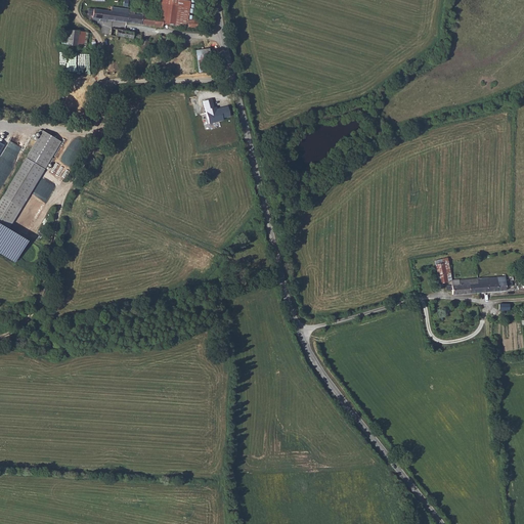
[(162,22),(180,24),(181,13),(189,14),(190,1),(185,0),(154,0),(153,13),(163,14),(162,22)]
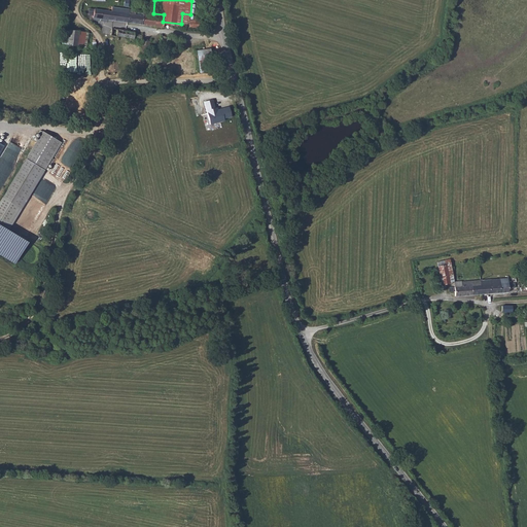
[(97,7),(96,15),(127,20),(128,11),(128,7),(114,5),(114,9),(97,7)]
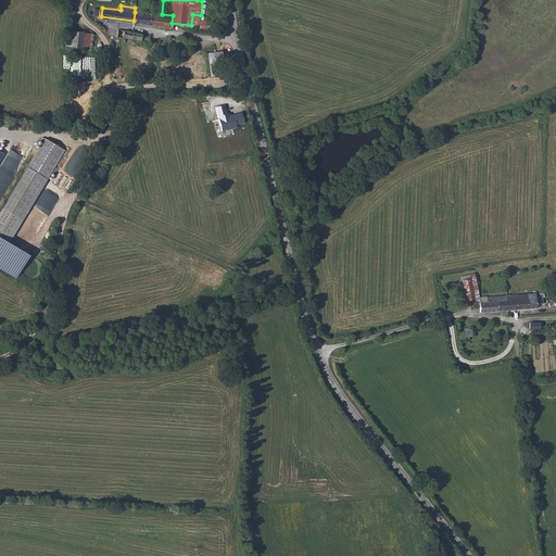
[(144,13),(135,12),(134,21),(135,21),(143,22),(144,13)]
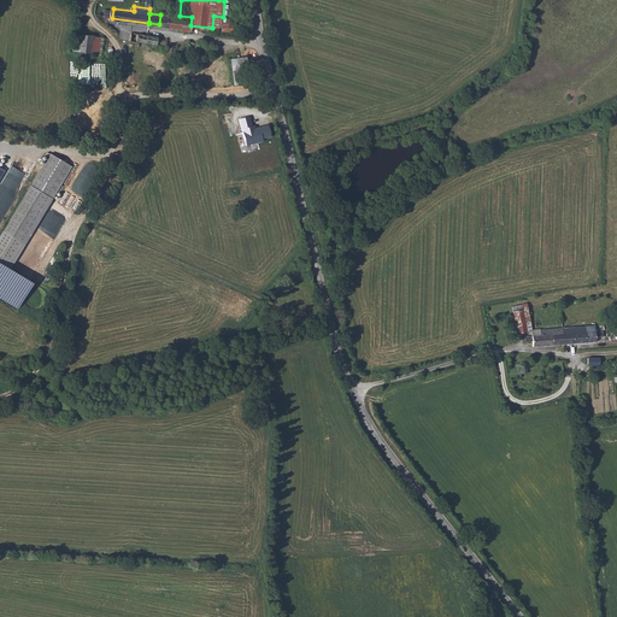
[(188,29),(189,29),(191,25),(192,17),(180,16),(170,15),(170,16),(160,15),(159,24),(188,29)]
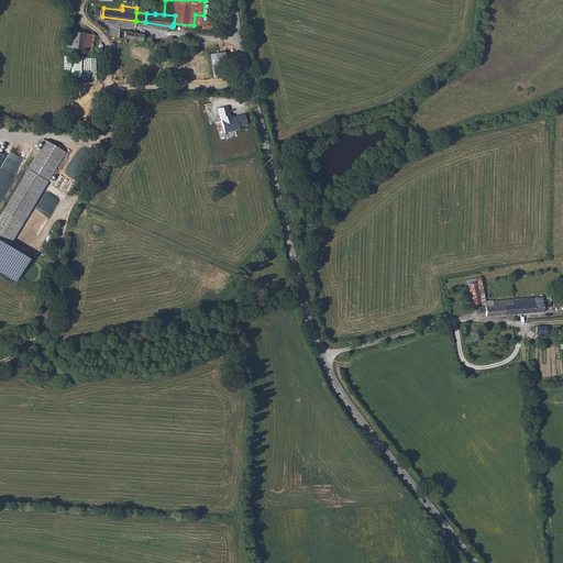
[(195,14),(194,25),(202,26),(202,19),(203,15),(195,14)]
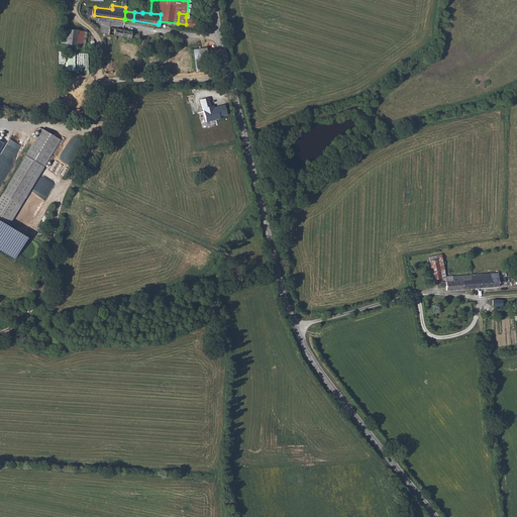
[(122,34),(123,27),(109,25),(108,32),(115,34),(115,32),(122,34)]
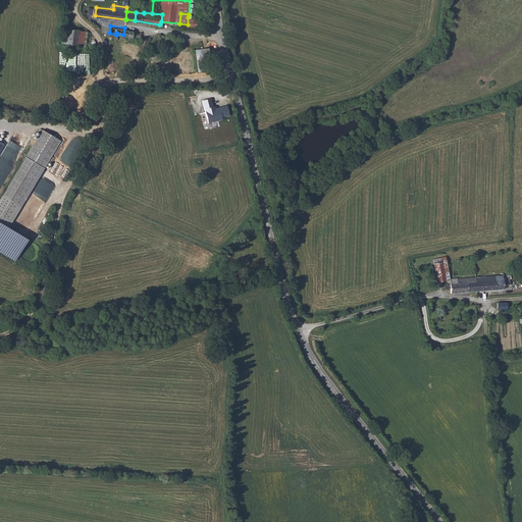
[(68,28),(67,42),(76,43),(77,29),(68,28)]
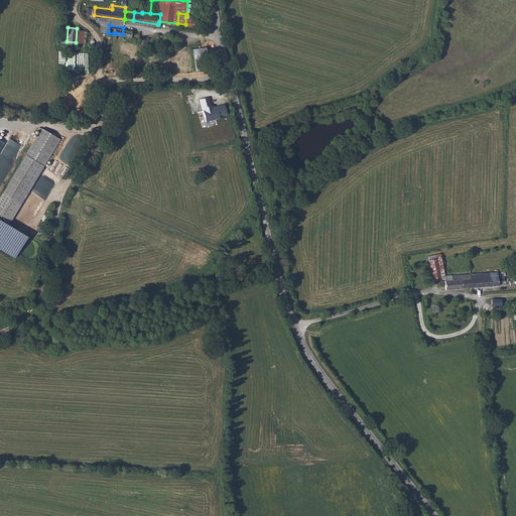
[(132,28),(123,27),(122,34),(138,36),(139,31),(131,30),(132,28)]
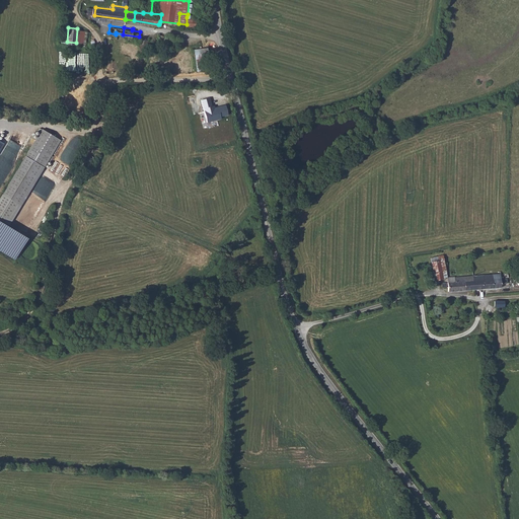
[(77,28),(76,43),(85,45),(87,30),(77,28)]
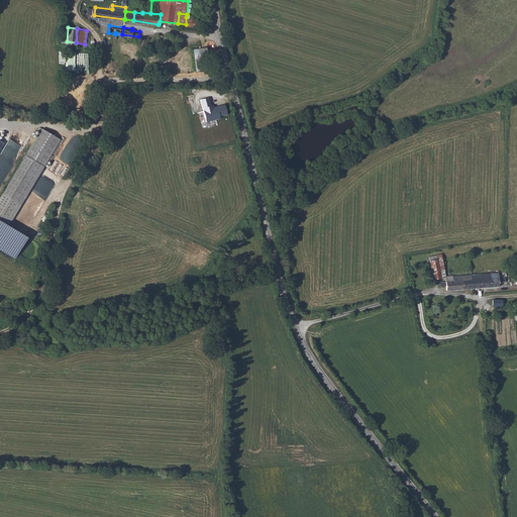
[(147,38),(141,37),(139,52),(145,53),(147,38)]
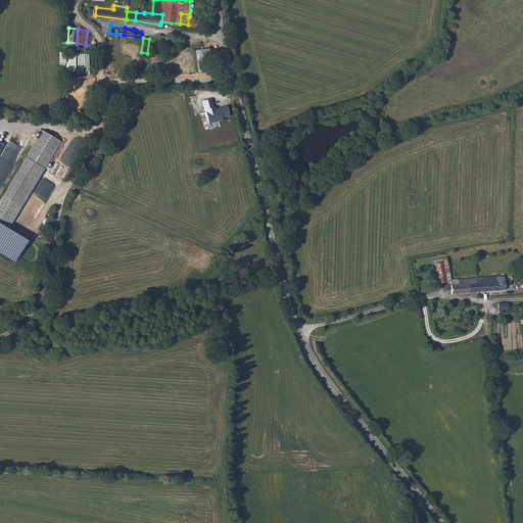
[(207,69),(207,48),(195,47),(194,69),(207,69)]
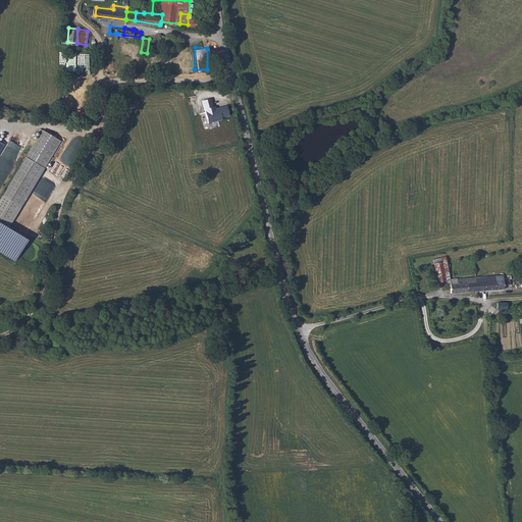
[(106,61),(108,72),(116,71),(114,59),(106,61)]
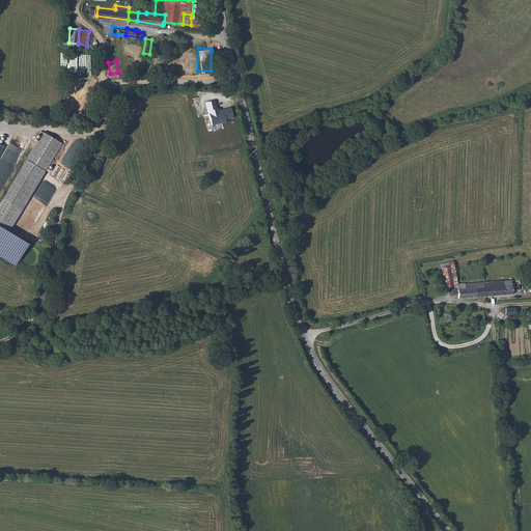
[(48,130),(29,158),(48,169),(65,141),(48,130)]
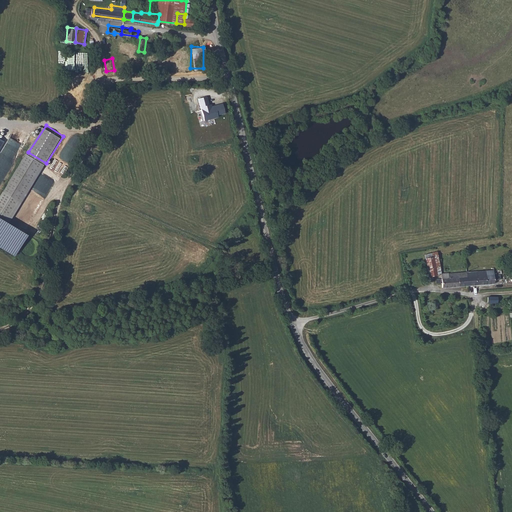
[(14,138),(22,142),(19,147),(22,149),(31,133),(20,127),(14,138)]
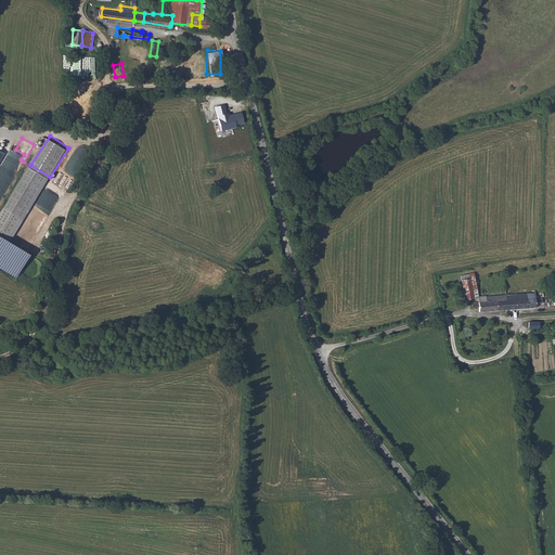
[(0,236),(8,242),(9,242),(50,177),(30,165),(0,213),(0,236)]
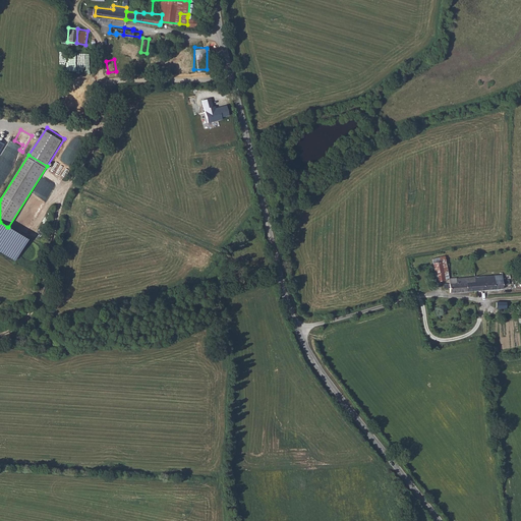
[(22,224),(26,227),(32,221),(27,218),(22,224)]
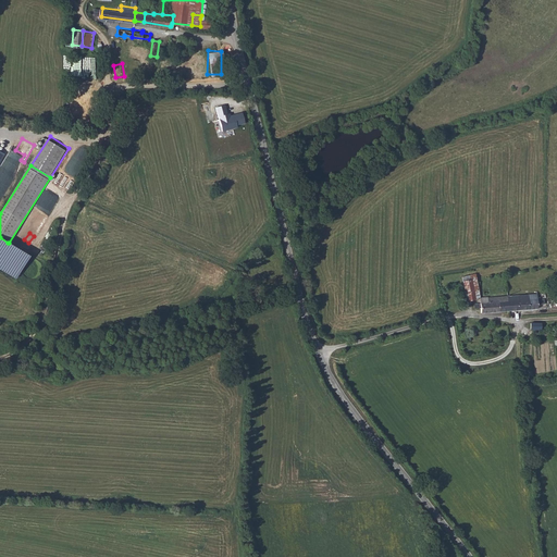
[(28,256),(8,243),(0,237),(0,270),(14,279),(28,256)]
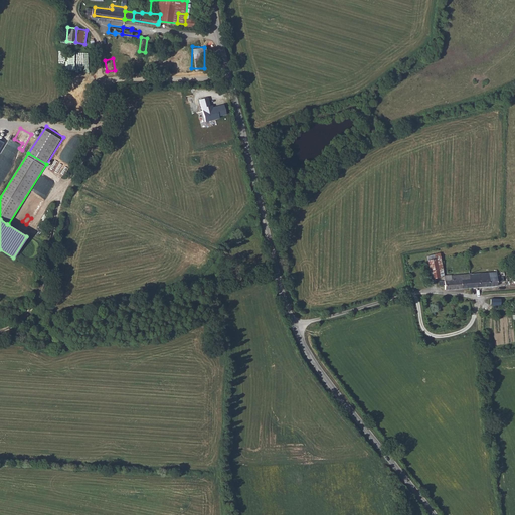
[(437,276),(444,275),(443,272),(447,272),(447,268),(449,267),(446,251),(433,252),(437,276)]
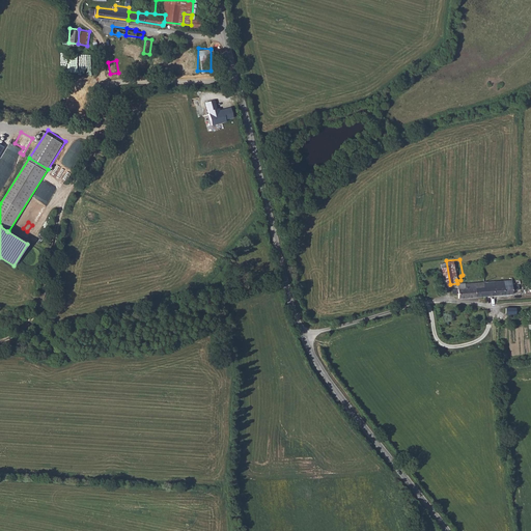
[(490,280),(492,295),(516,294),(518,289),(524,289),(524,287),(524,285),(519,285),(518,279),(490,280)]
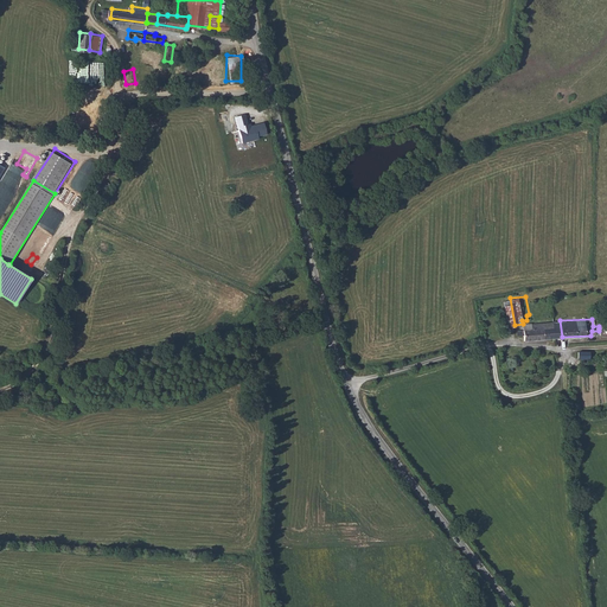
[(537,338),(562,337),(560,320),(536,321),(537,338)]
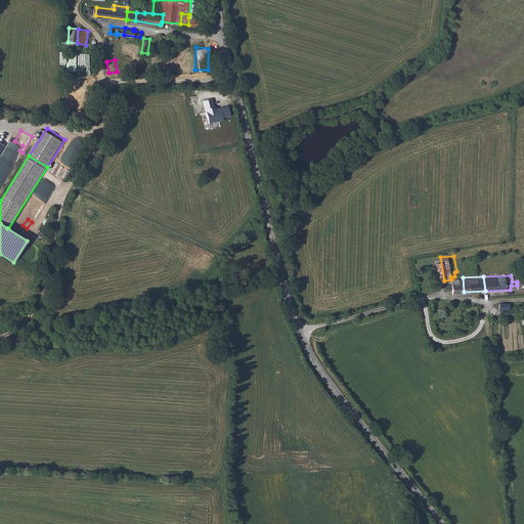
[(460,292),(464,292),(463,277),(456,278),(456,282),(451,282),(452,292),(460,292)]
